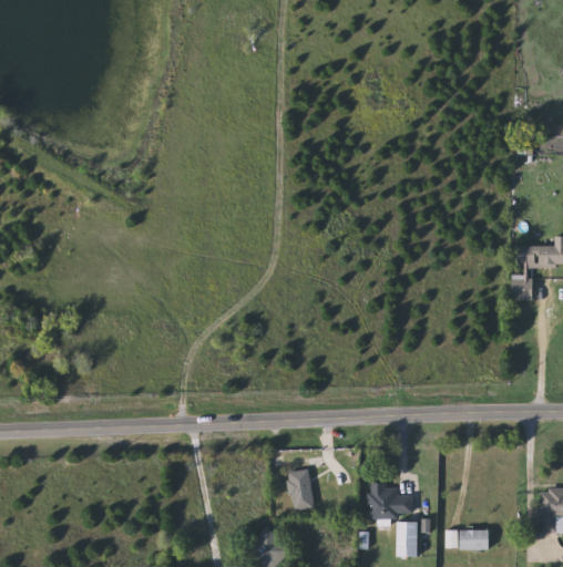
[(517,155),(517,144),(530,144),(530,155),(517,155)]
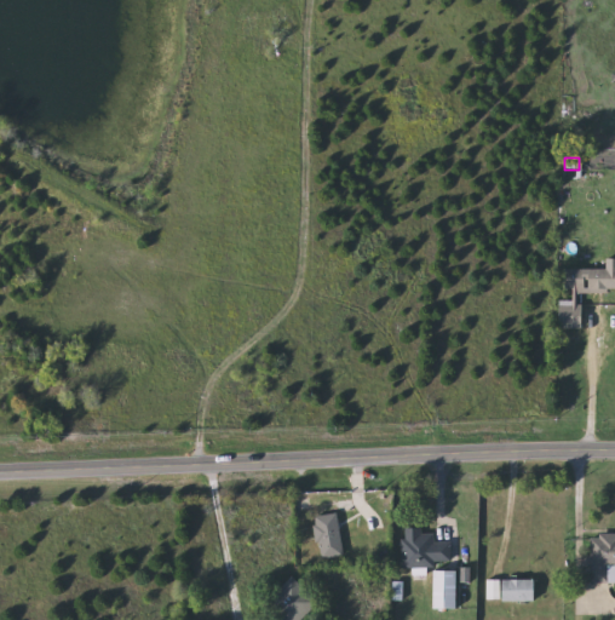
[(614,293),(580,293),(581,329),(558,329),(557,300),(563,300),(563,270),(614,269),(614,293)]
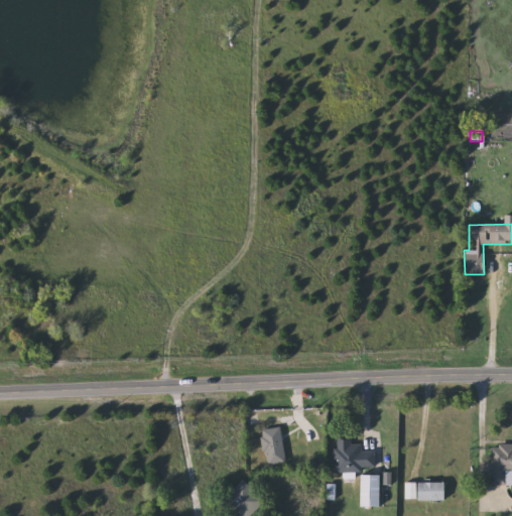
[(258,430),(278,426),(284,463),(264,466),(258,430)]
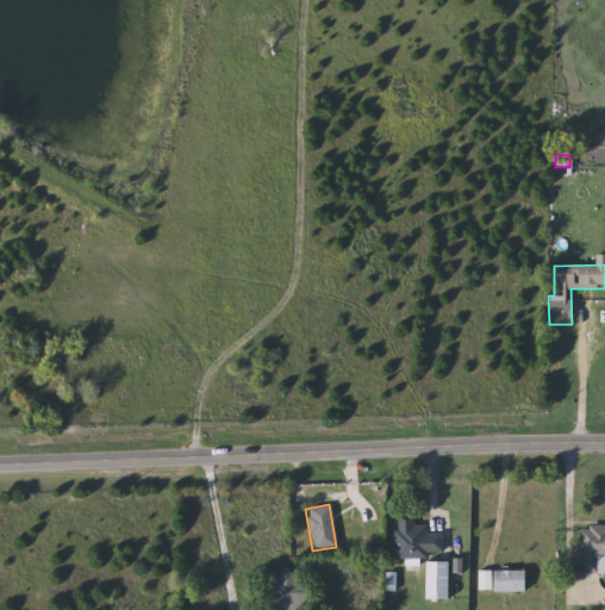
[(392,556),(392,521),(424,521),(424,534),(441,534),(441,556),(392,556)]
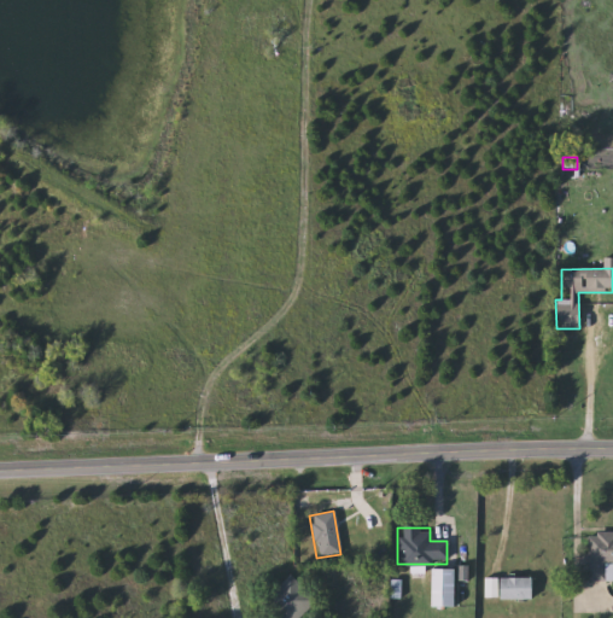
[(605,581),(585,581),(585,534),(612,534),(612,565),(605,565),(605,581)]
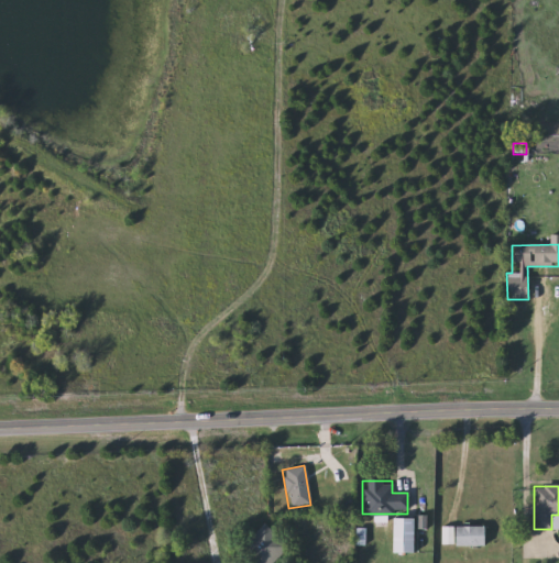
[(415,518),(415,553),(393,553),(393,518),(415,518)]
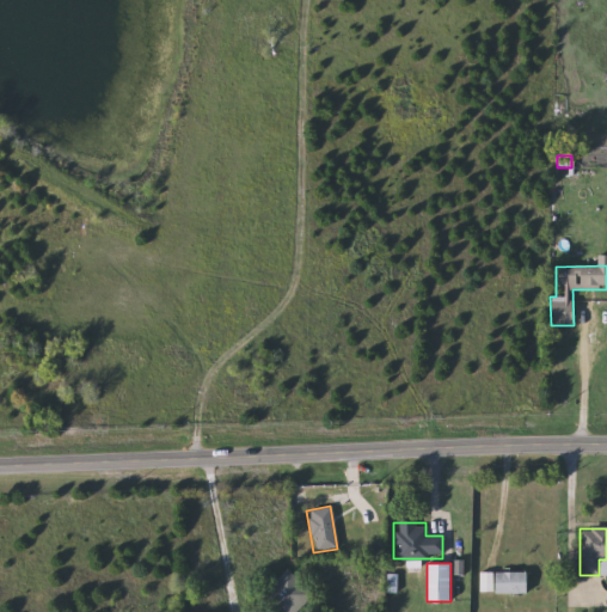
[(310,593),(293,611),(250,611),(249,611),(281,570),(310,593)]
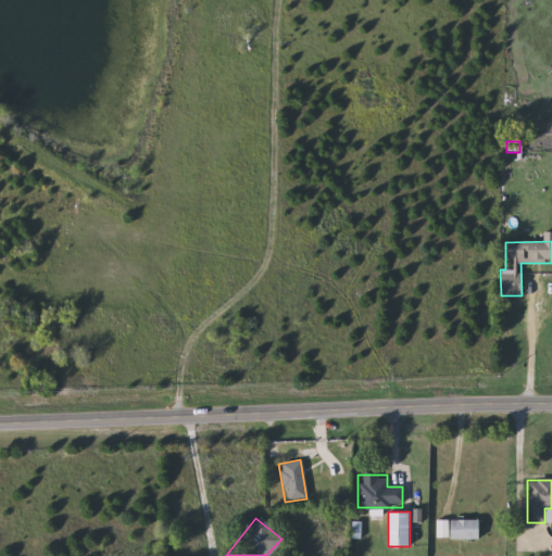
[(479,519),(479,540),(447,540),(447,519),(479,519)]
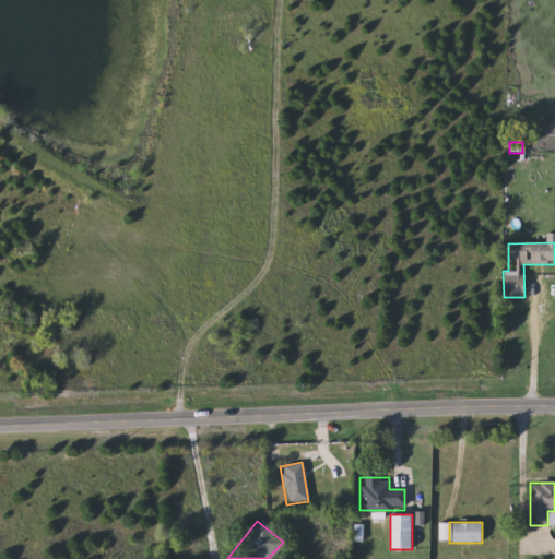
All buildings are outlined.
